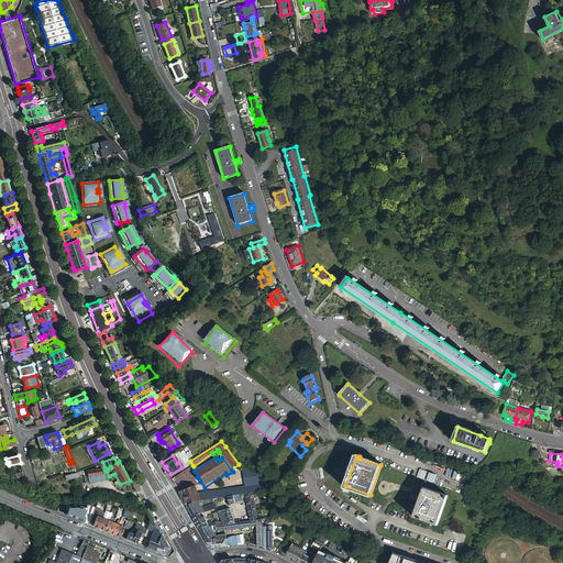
[(101,465),(96,466),(96,470),(87,471),(88,475),(84,476),(85,484),(103,479),(101,465)]
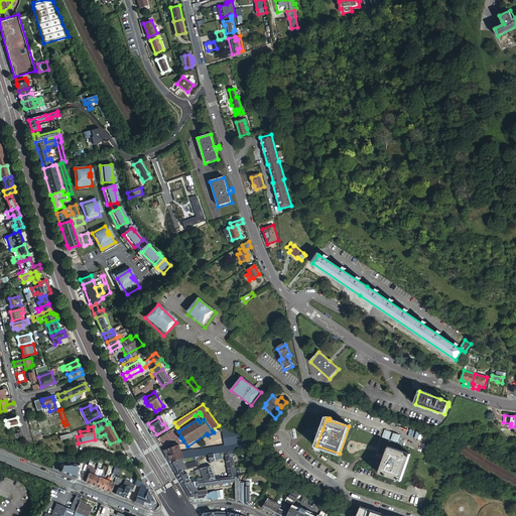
[(223,429),(222,430),(225,446),(241,443),(239,431),(228,432),(227,428),(223,429)]
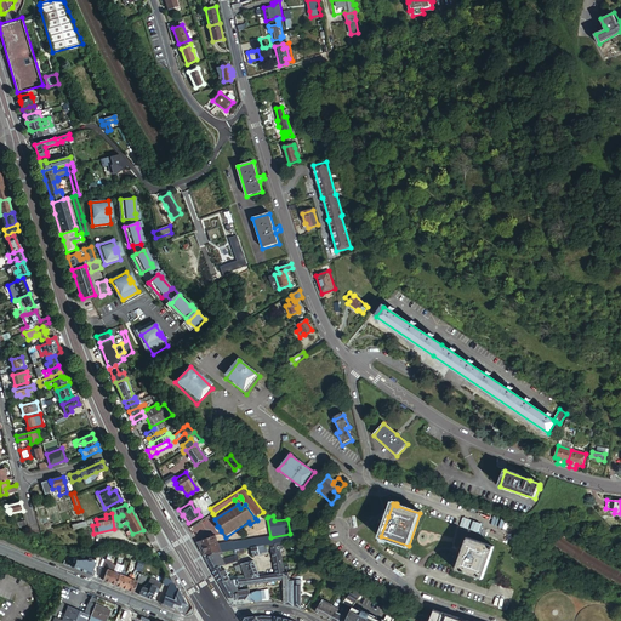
[(220,545),(223,552),(234,551),(250,548),(251,548),(257,547),(265,546),(266,546),(271,545),(283,543),(291,542),(290,534),(271,537),(234,542),(220,545)]
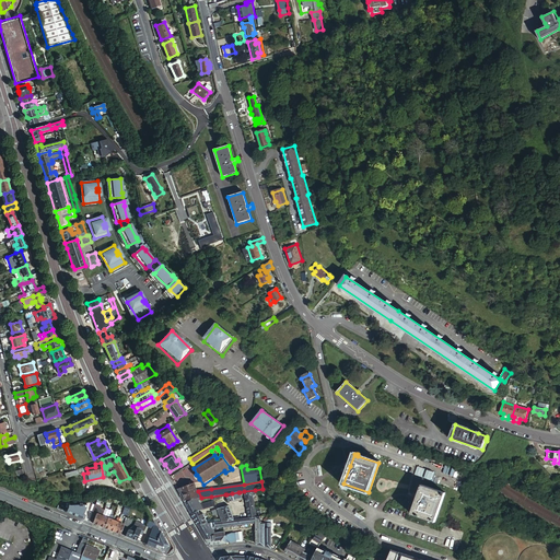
[(201,498),(198,491),(195,482),(177,489),(181,496),(184,501),(197,499),(201,498)]
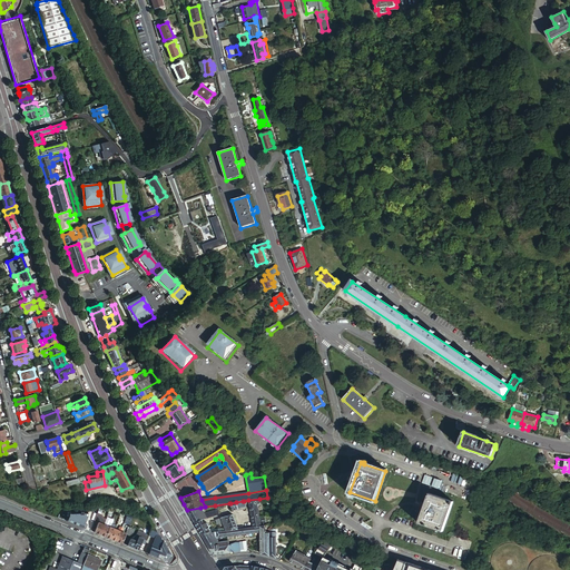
[(453,502),(429,493),(423,509),(419,523),(443,532),(453,502)]
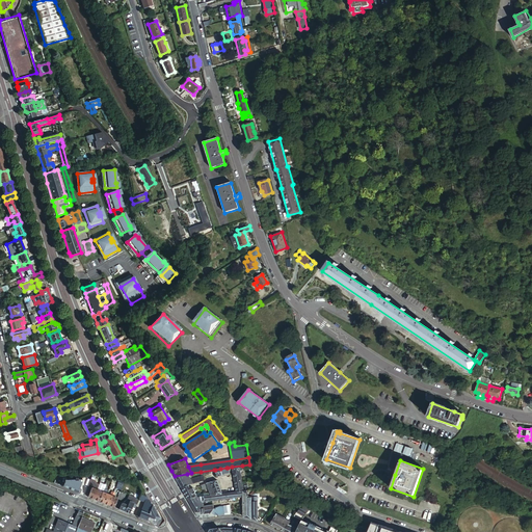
[(242,466),(232,467),(237,493),(243,491),(240,471),(243,471),(242,466)]
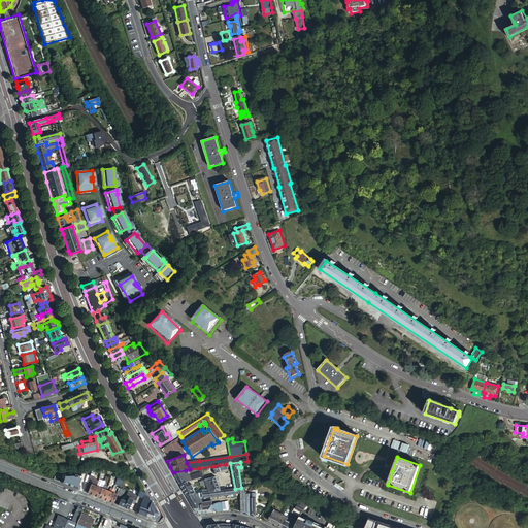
[(95,472),(92,471),(91,474),(88,473),(86,481),(93,482),(95,472)]
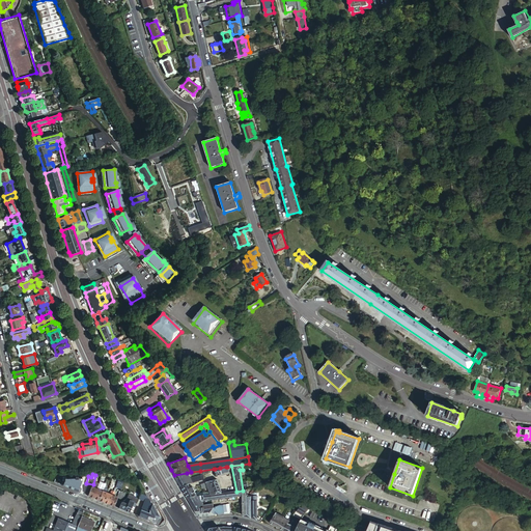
[(176,478),(182,488),(188,484),(198,481),(204,479),(202,474),(190,478),(189,476),(176,478)]
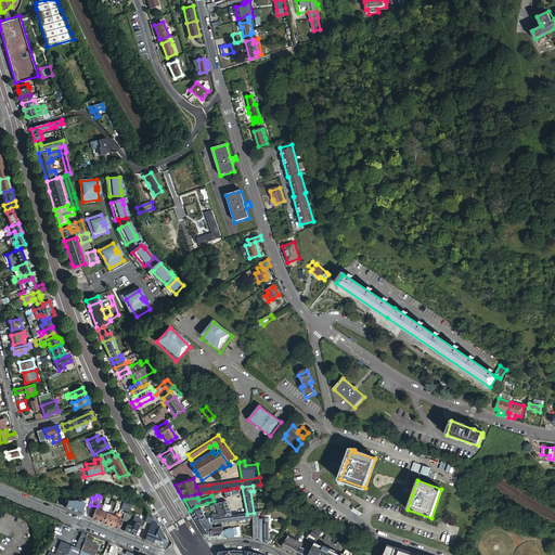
[(221,503),(226,516),(236,515),(236,513),(231,513),(227,501),(221,503)]
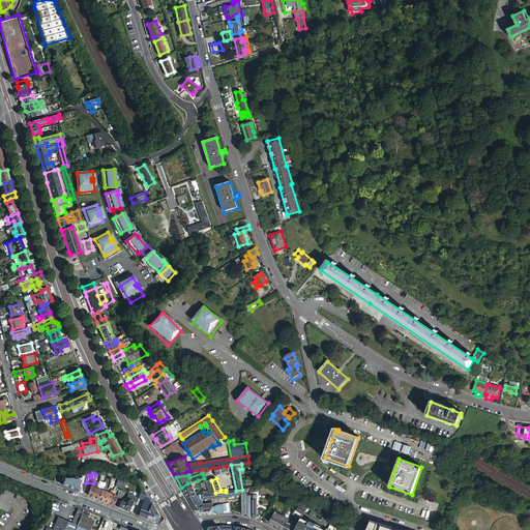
[(108,504),(116,481),(113,480),(110,490),(111,490),(110,494),(107,493),(102,502),(108,504)]
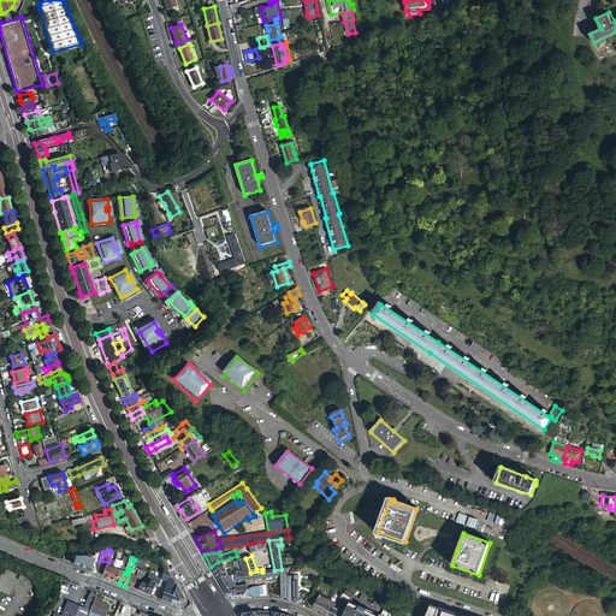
[(165,567),(160,558),(155,562),(153,564),(157,568),(160,572),(161,570),(163,573),(165,567)]
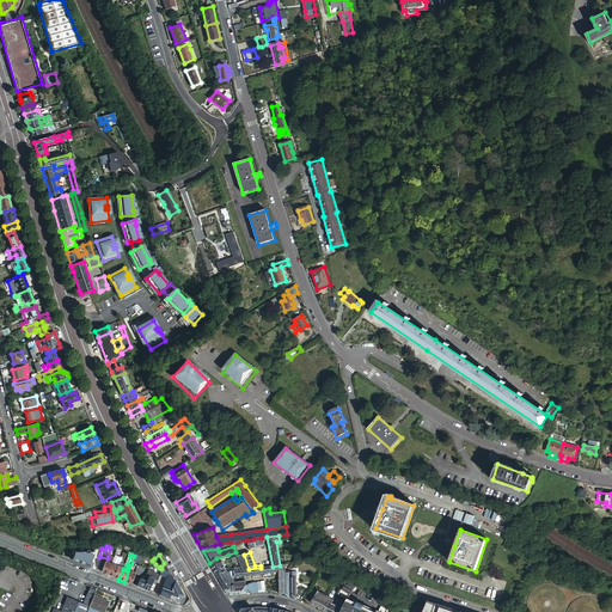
[(240,567),(242,570),(249,569),(244,555),(232,558),(234,565),(239,563),(240,567)]
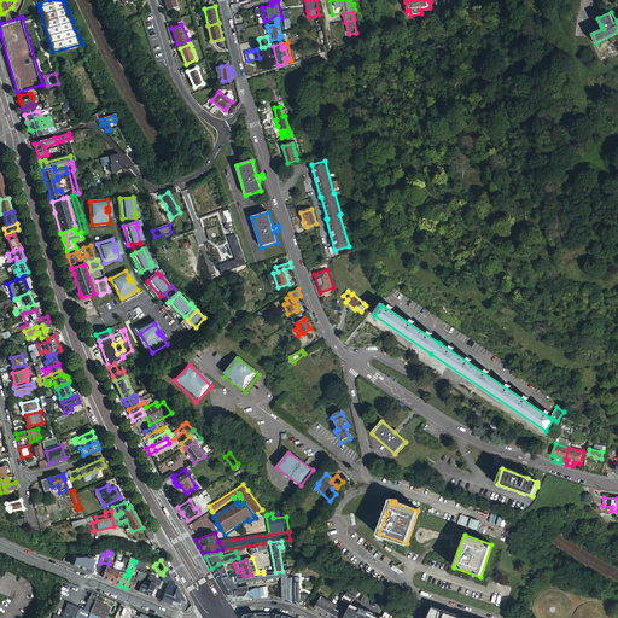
[(139,563),(135,561),(126,588),(130,589),(132,589),(136,578),(133,577),(134,573),(135,573),(139,563)]
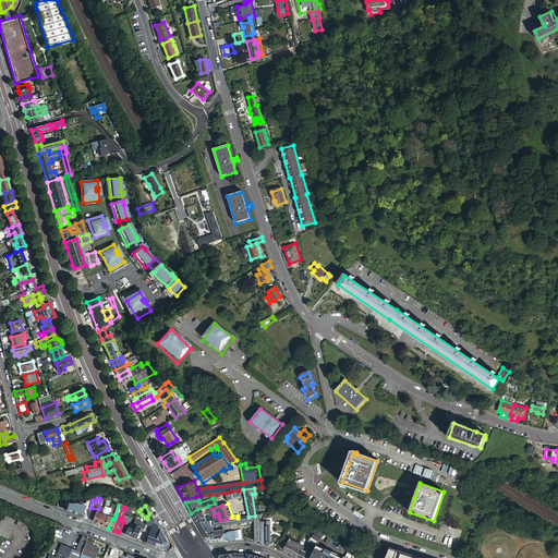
[(194,519),(197,523),(207,522),(208,522),(213,521),(220,520),(219,517),(214,518),(213,518),(210,518),(209,519),(208,518),(204,519),(199,513),(197,509),(191,513),(194,519)]
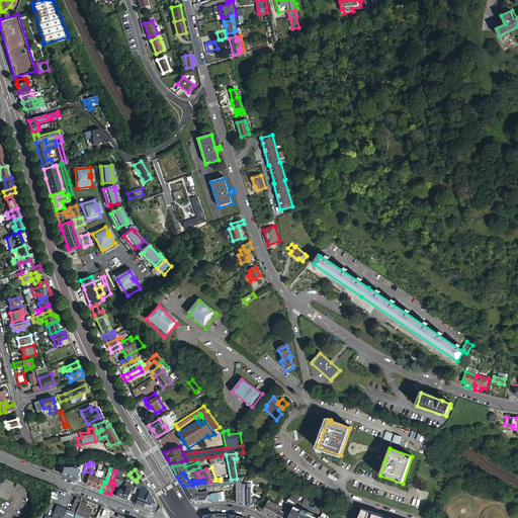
[(99,490),(100,491),(104,482),(100,480),(102,476),(99,475),(98,479),(99,480),(96,489),(99,490)]
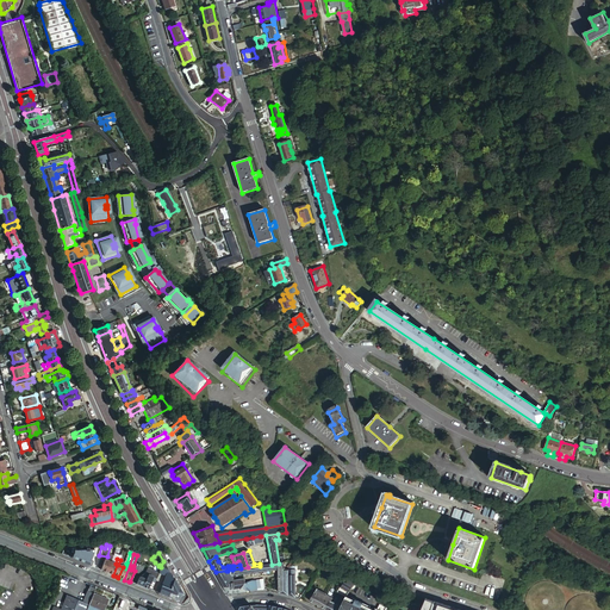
[(101,571),(107,573),(111,562),(105,560),(101,571)]
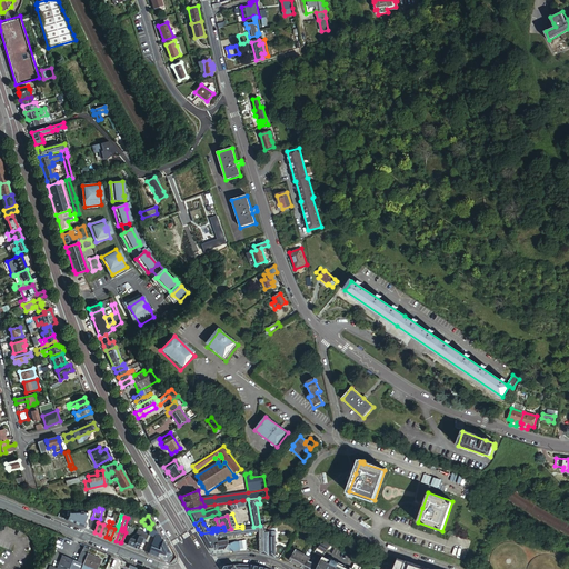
[(103,525),(100,535),(106,537),(109,527),(108,526),(103,525)]
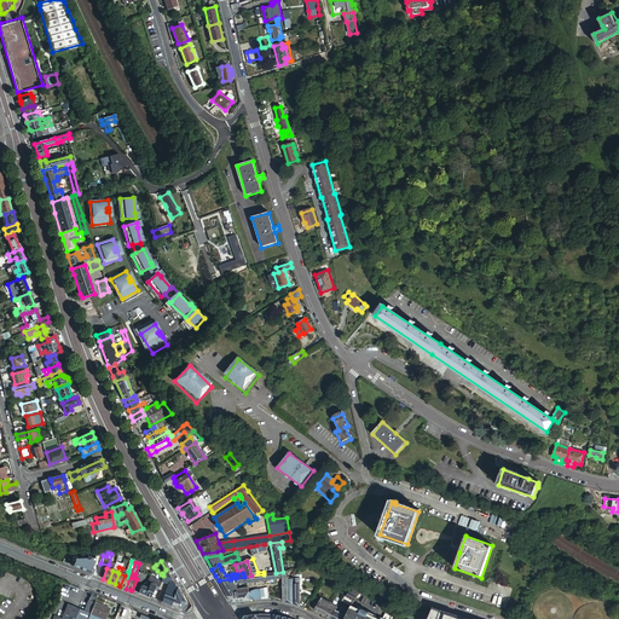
[(237,584),(282,578),(289,577),(288,571),(283,572),(276,573),(264,574),(252,576),(244,577),(236,578),(237,584)]
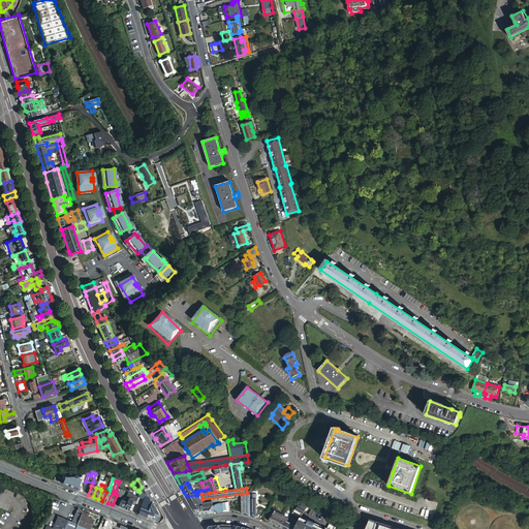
[(241,494),(242,515),(246,516),(256,518),(256,495),(250,495),(247,493),(241,494)]
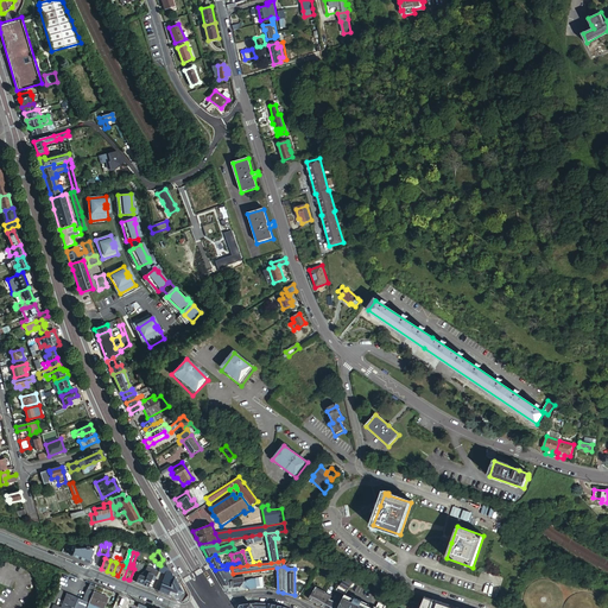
[(168,568),(165,572),(160,584),(158,583),(157,587),(154,590),(162,593),(168,595),(176,599),(182,591),(168,568)]
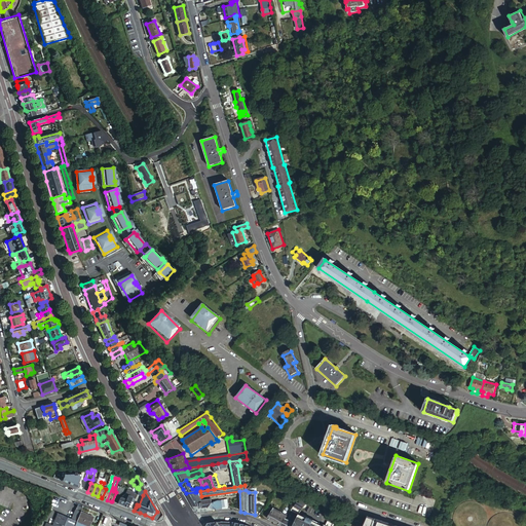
[(191,503),(193,508),(199,506),(198,503),(202,503),(202,500),(200,496),(201,496),(200,491),(196,492),(195,492),(186,493),(191,503)]
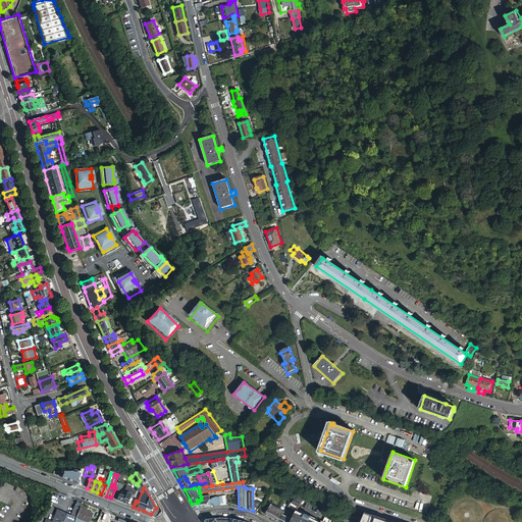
[(116,500),(129,506),(134,496),(126,491),(126,493),(123,491),(121,491),(119,493),(116,500)]
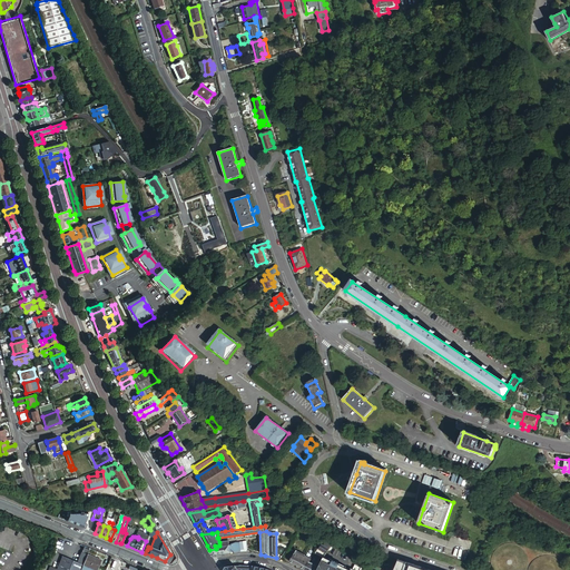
[(216,549),(209,550),(212,554),(216,556),(222,554),(231,553),(237,552),(239,552),(244,552),(247,552),(246,541),(235,543),(229,546),(228,541),(220,542),(219,542),(219,546),(215,546),(216,549)]
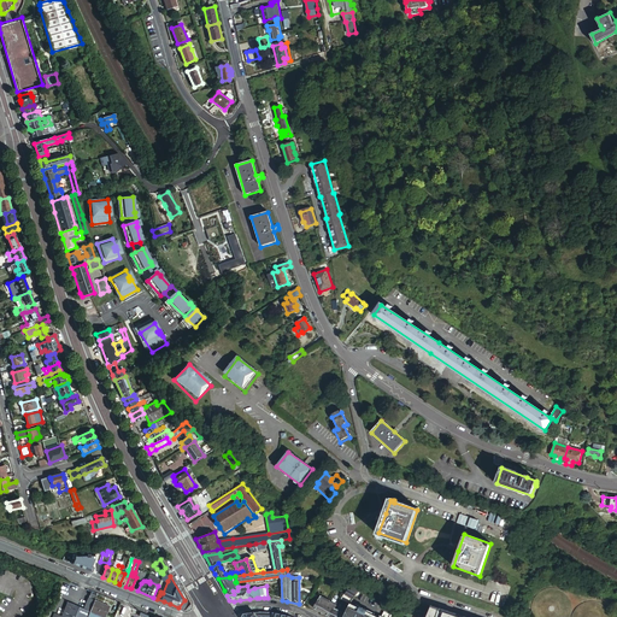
[(52,616),(87,616),(89,612),(94,600),(97,597),(90,593),(83,609),(68,603),(62,616),(54,613),(52,616)]
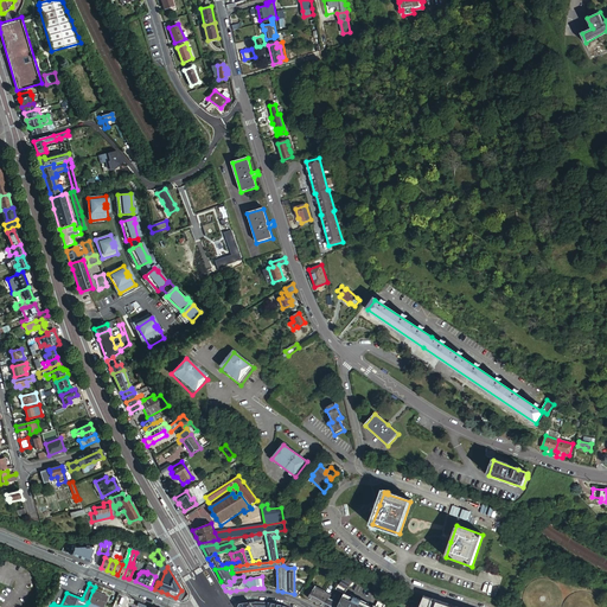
[(324,606),(328,599),(331,595),(324,592),(315,587),(308,599),(314,601),(323,606),(324,606)]
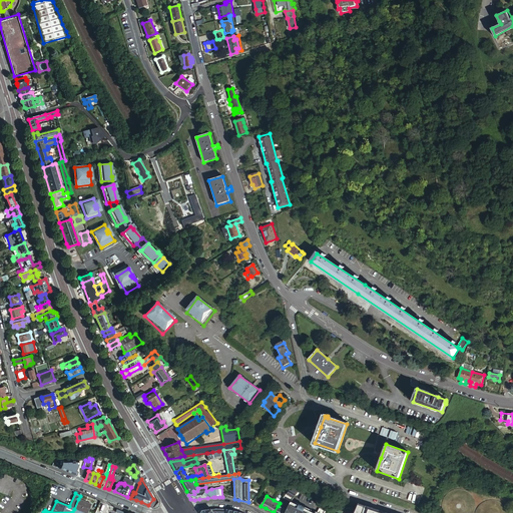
[(86,512),(90,504),(78,499),(74,509),(84,512),(86,512)]
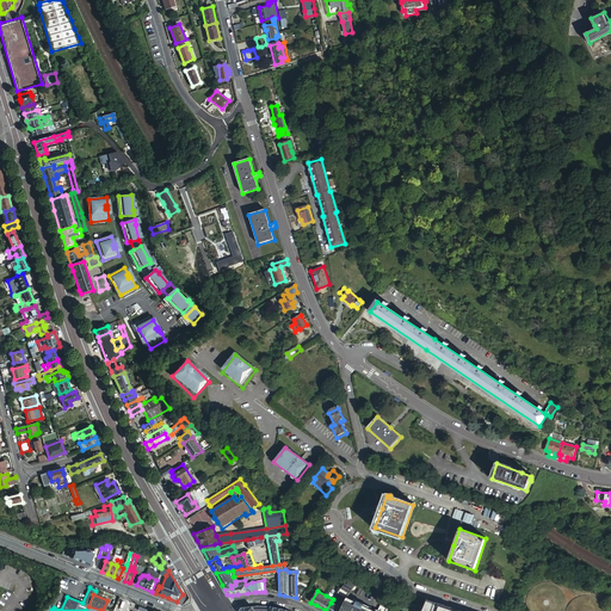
[(347,598),(343,606),(341,609),(340,610),(386,610),(387,610),(377,605),(375,610),(372,610),(362,605),(362,603),(357,600),(356,603),(347,598)]
